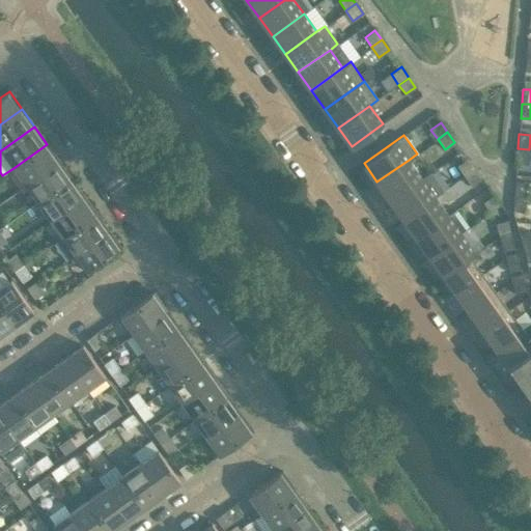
[(26,185),(59,161),(47,144),(14,168),(26,185)]
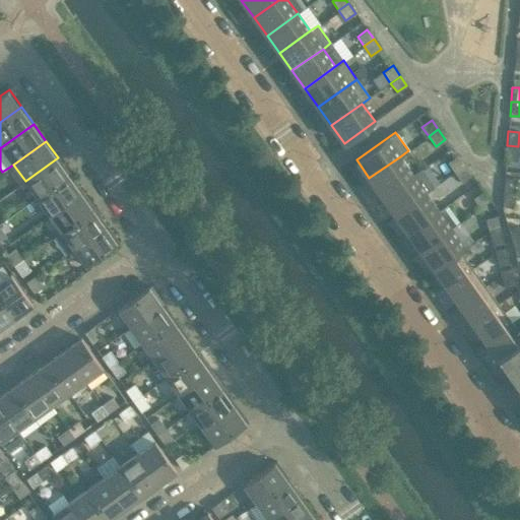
[(517,160),(518,148),(518,146),(507,145),(506,159),(517,160)]
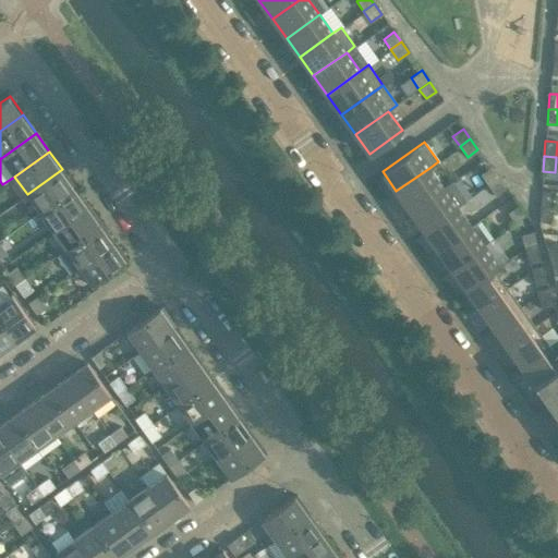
[(487,185),(498,178),(490,167),(480,174),(487,185)]
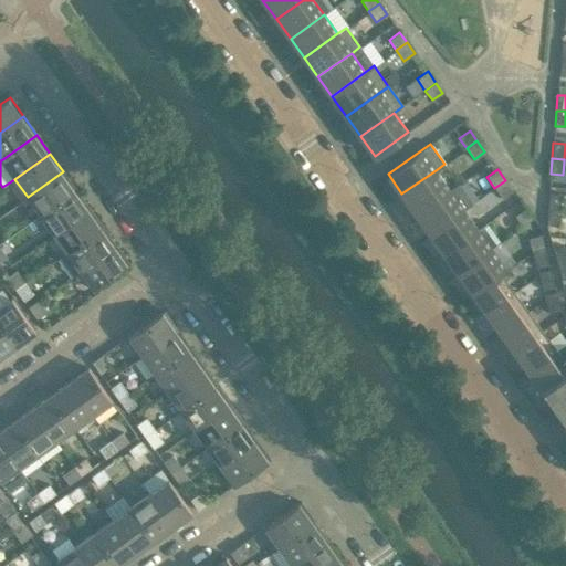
[(416,213),(449,190),(436,170),(401,194),(416,213)]
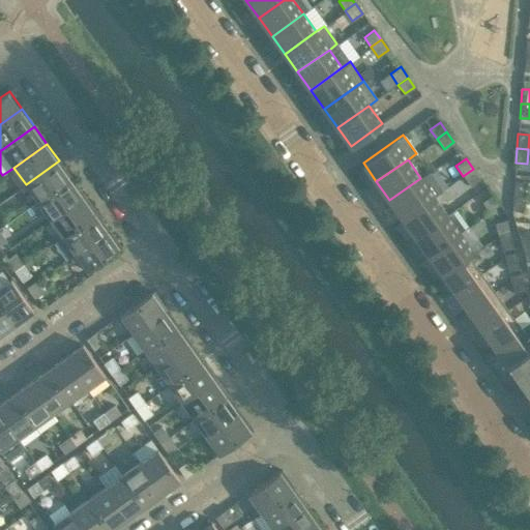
[(37,202),(71,178),(59,160),(26,184),(37,202)]
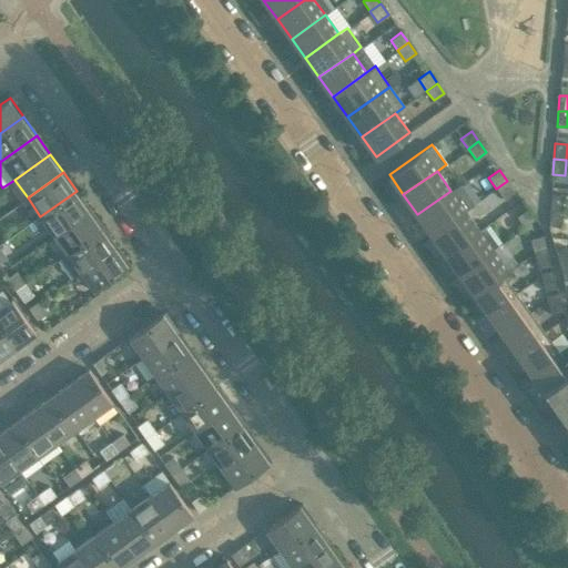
[(515,191),(507,181),(496,189),(504,199),(515,191)]
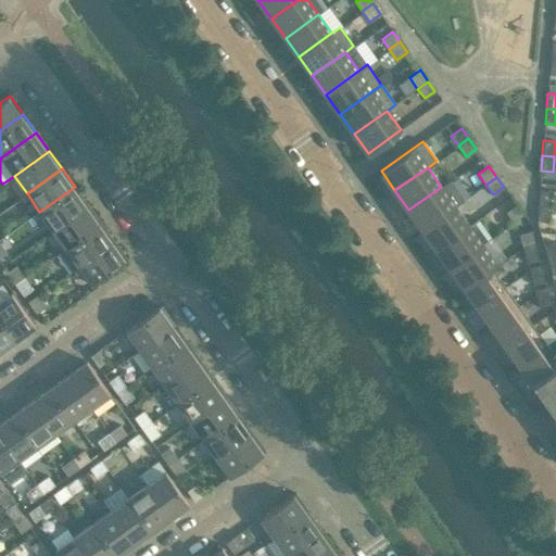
[(52,230),(88,204),(75,187),(39,212),(52,230)]
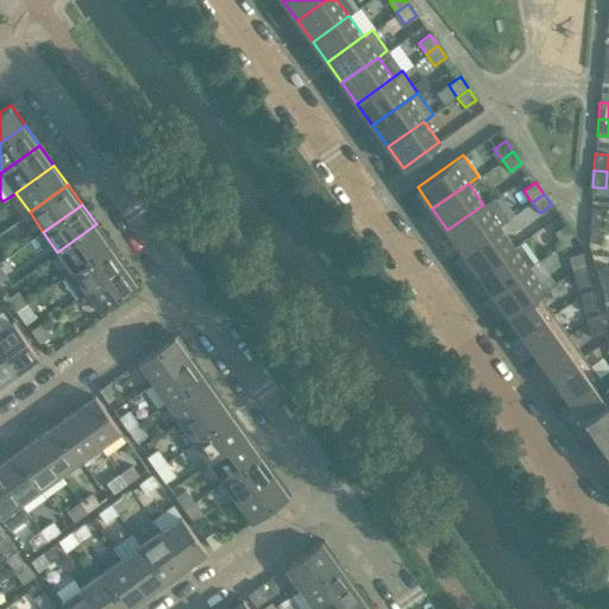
[(463,251),(498,226),(483,205),(447,230),(463,251)]
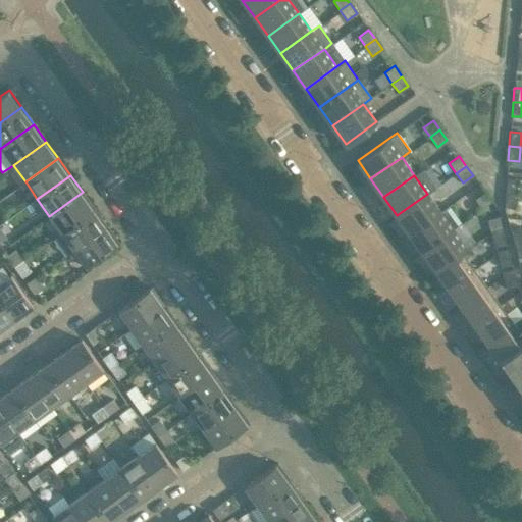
[(516,194),(518,179),(507,178),(505,193),(516,194)]
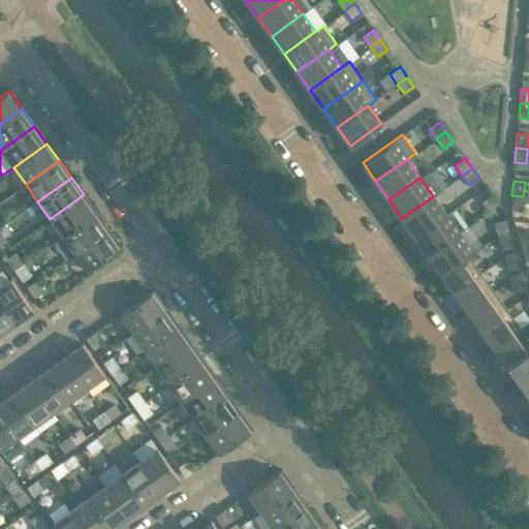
[(62,236),(96,212),(84,194),(50,219),(62,236)]
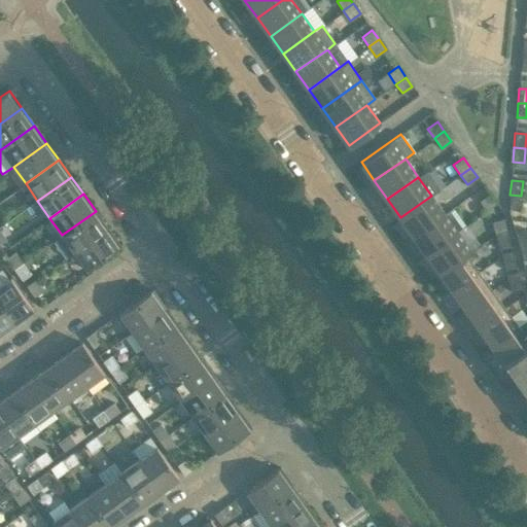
[(496,204),(489,194),(479,201),(486,211),(496,204)]
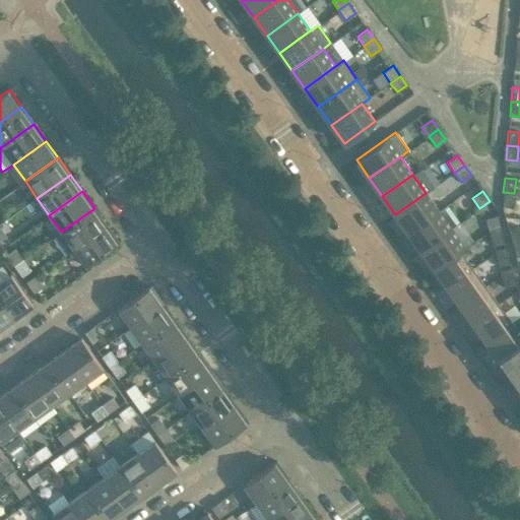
[(513,207),(514,193),(503,192),(502,206),(513,207)]
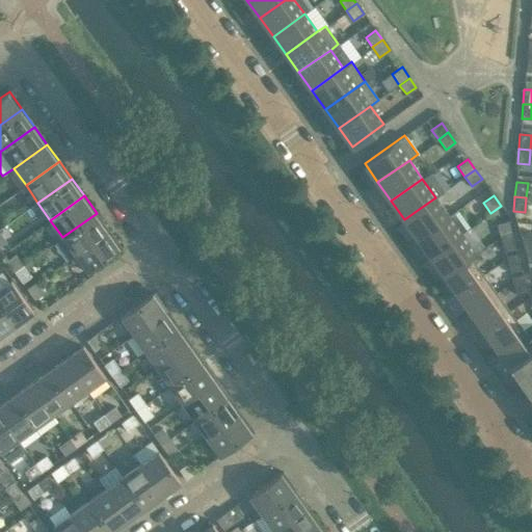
[(418,238),(449,215),(435,197),(404,219),(418,238)]
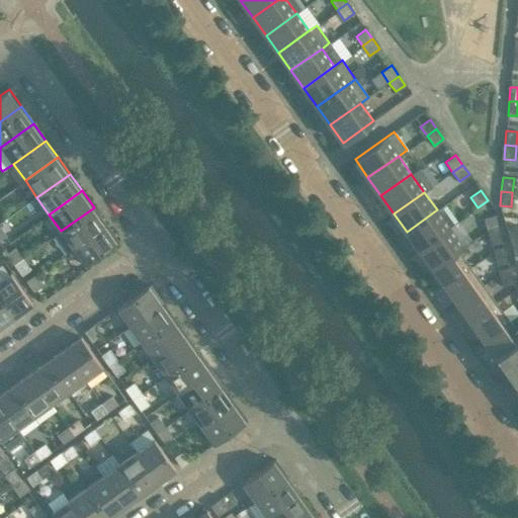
[(449,228),(457,222),(445,204),(437,209),(407,232),(419,250),(450,228),(449,228)]
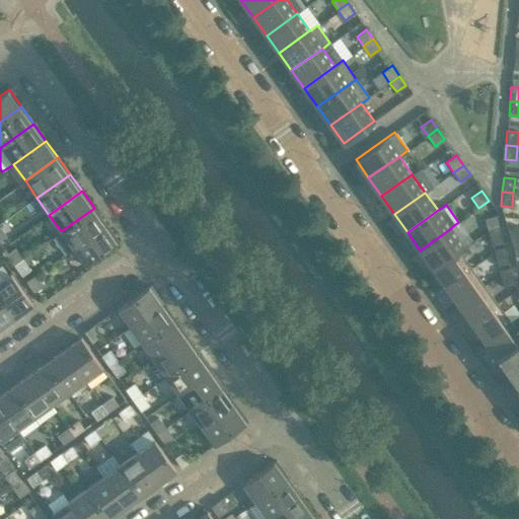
[(65,253),(73,248),(106,224),(94,208),(61,231),(53,237),(65,253)]
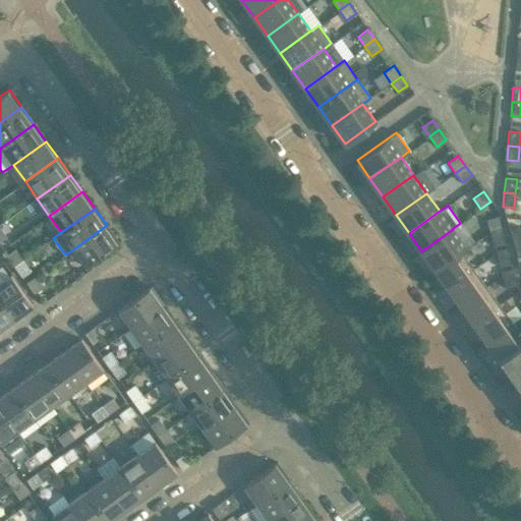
[(501,228),(498,216),(486,219),(489,231),(501,228)]
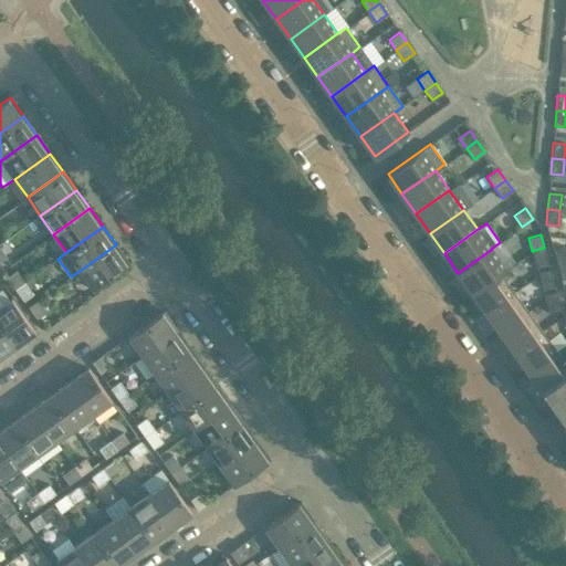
[(94,290),(129,264),(116,244),(80,271),(94,290)]
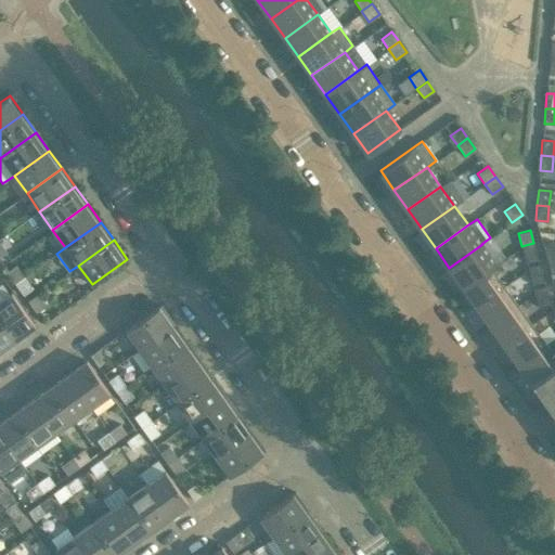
[(554,256),(554,245),(554,242),(542,245),(546,259),(554,256)]
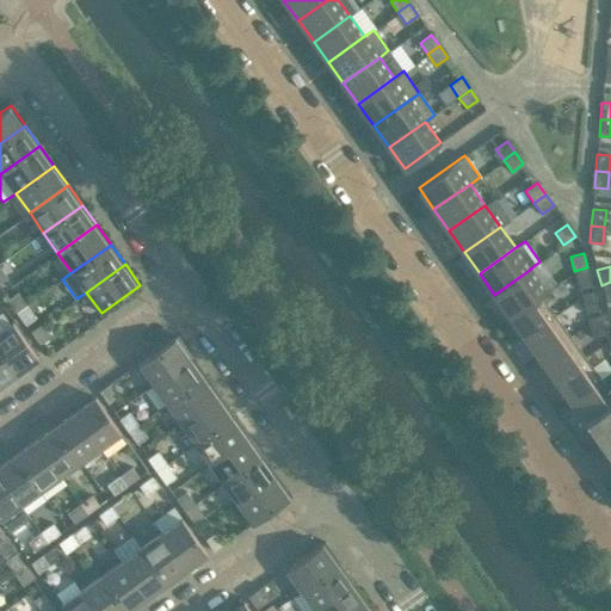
[(592,285),(587,267),(574,271),(579,289),(592,285)]
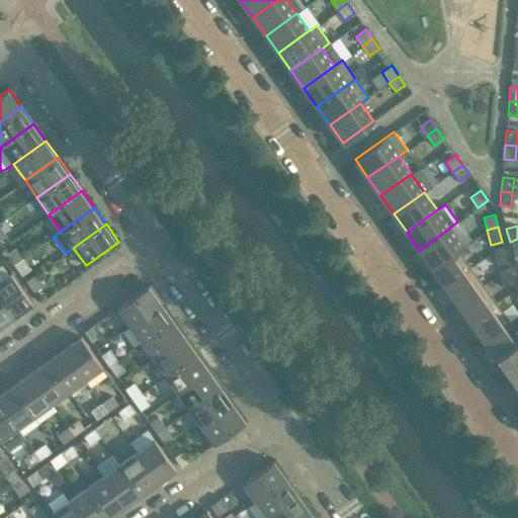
[(457,250),(462,246),(450,228),(419,250),(432,268),(457,250)]
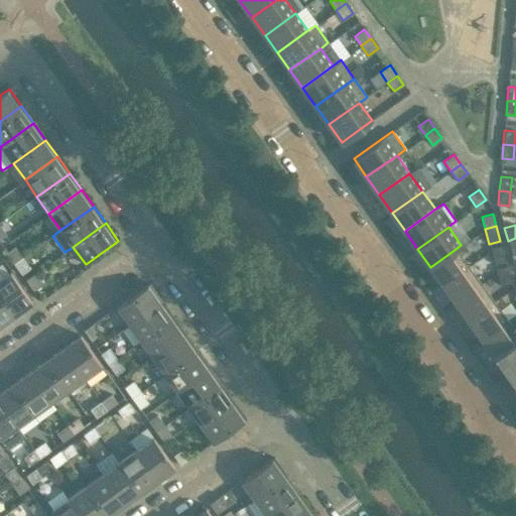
[(506,262),(502,246),(491,249),(495,265),(506,262)]
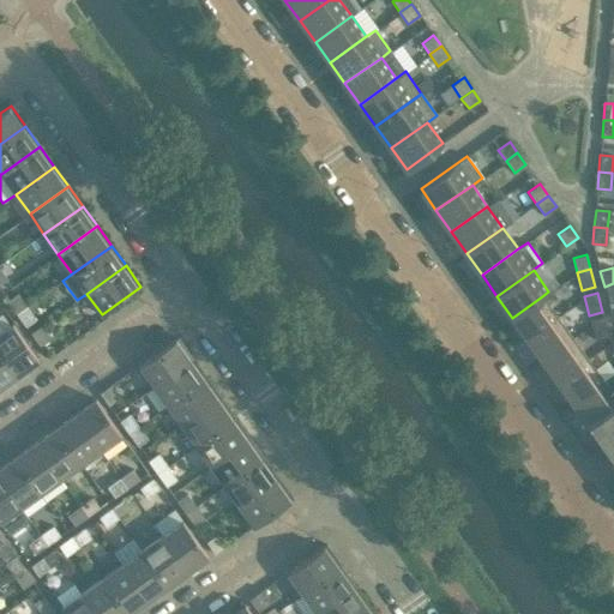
[(26,306),(18,294),(7,301),(17,313),(26,306)]
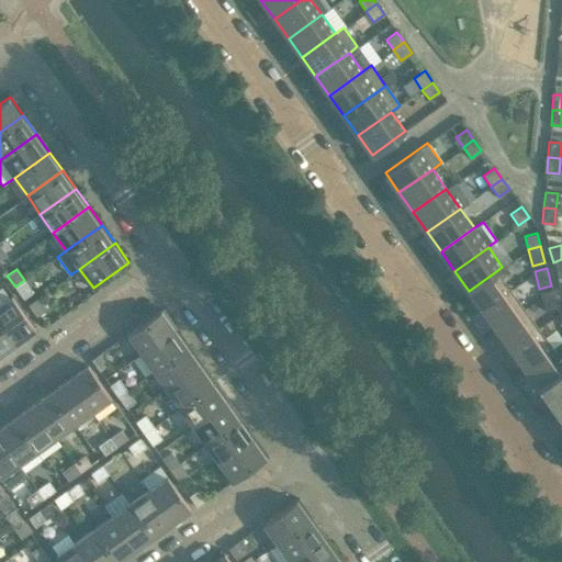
[(509,291),(496,271),(469,291),(482,310),(509,291)]
